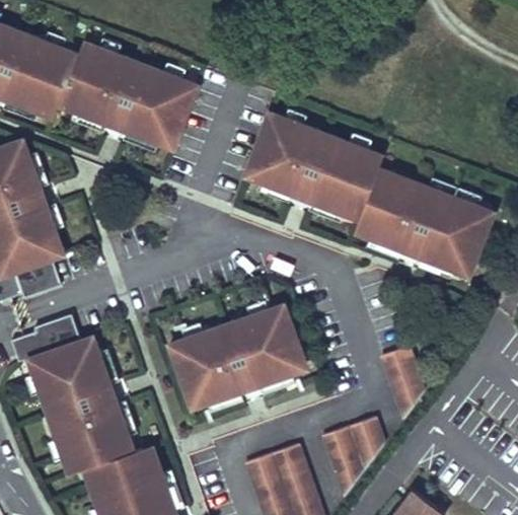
[(64,97),(81,52),(65,46),(65,48),(48,42),(49,39),(0,20),(0,21),(0,64),(3,57),(21,64),(9,97),(31,106),(35,95),(61,105),(64,97)]
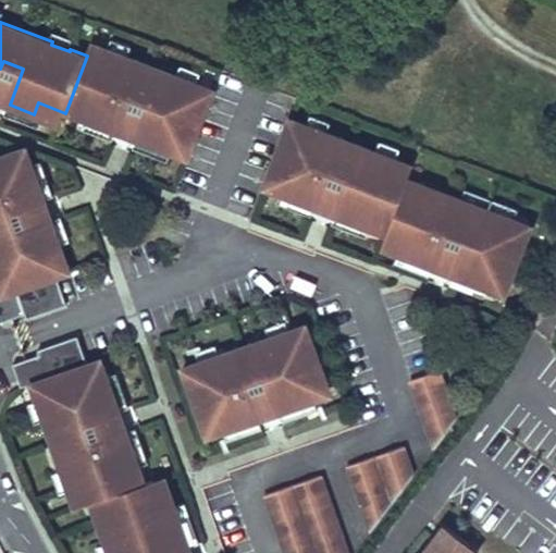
[(51,45),(70,51),(70,49),(71,49),(74,39),(56,32),(52,41),(51,45)]
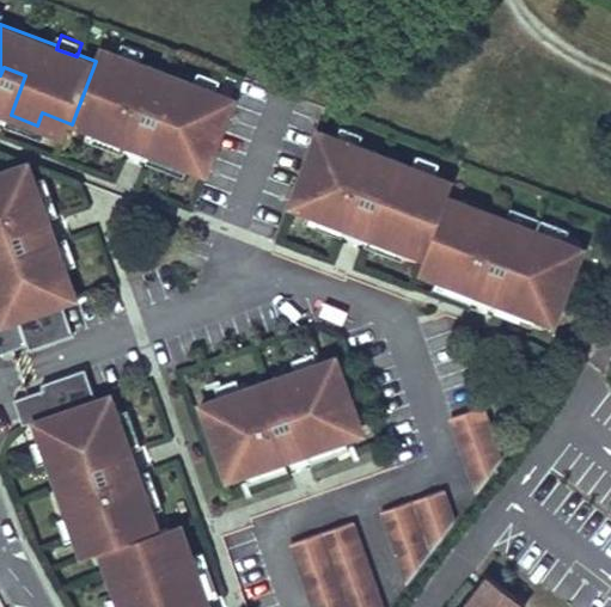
[(117,62),(138,69),(139,67),(142,56),(123,49),(118,60),(117,62)]
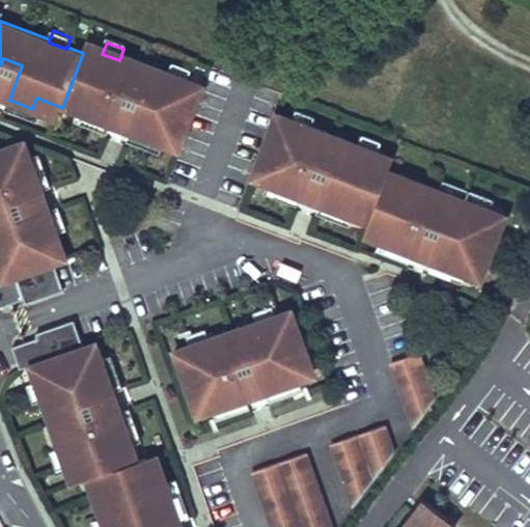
[(120,58),(119,60),(102,54),(103,52),(86,46),(83,53),(65,100),(91,110),(87,121),(110,130),(122,95),(142,103),(130,137),(152,145),(157,135),(165,138),(183,145),(203,90),(187,84),(186,86),(169,79),(170,77),(120,58)]
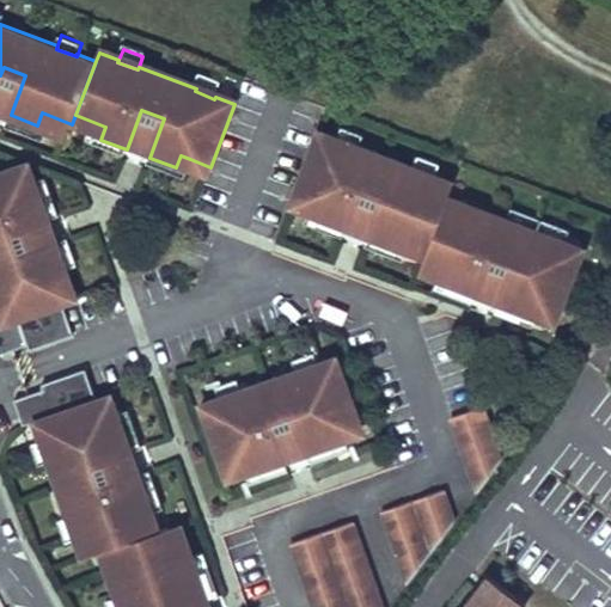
[(4,67),(0,75),(0,110),(11,115),(25,75),(4,67)]
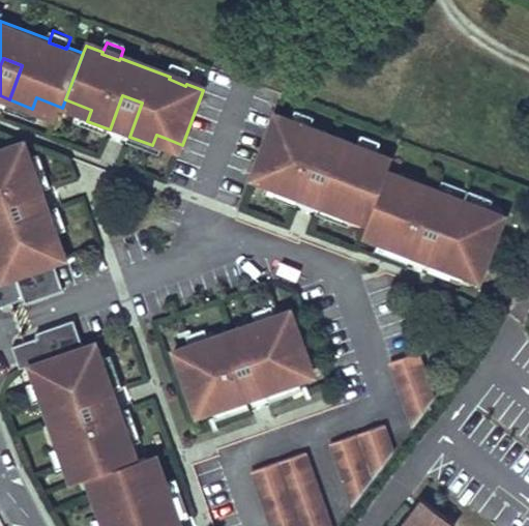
[(169,79),(185,86),(186,84),(186,83),(190,75),(173,67),(170,77),(169,79)]
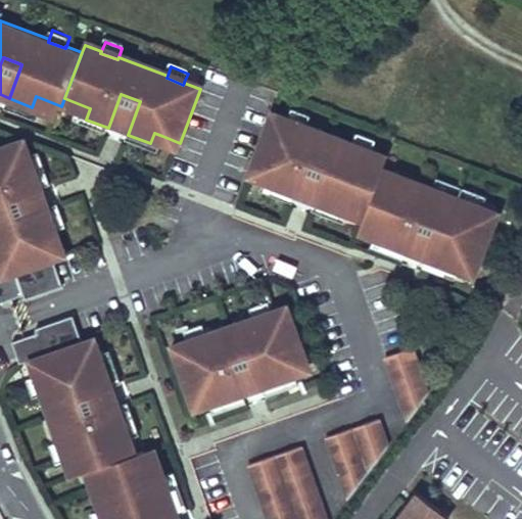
[(121,94),(108,128),(117,131),(128,135),(140,101),(121,94)]
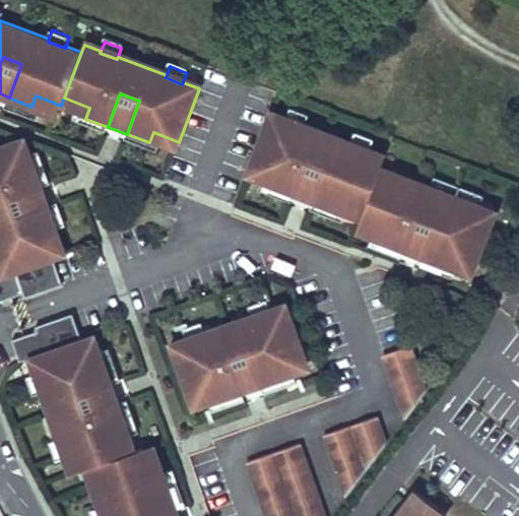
[(31,107),(9,98),(5,107),(37,119),(40,110),(57,116),(60,109),(61,106),(36,95),(31,107)]
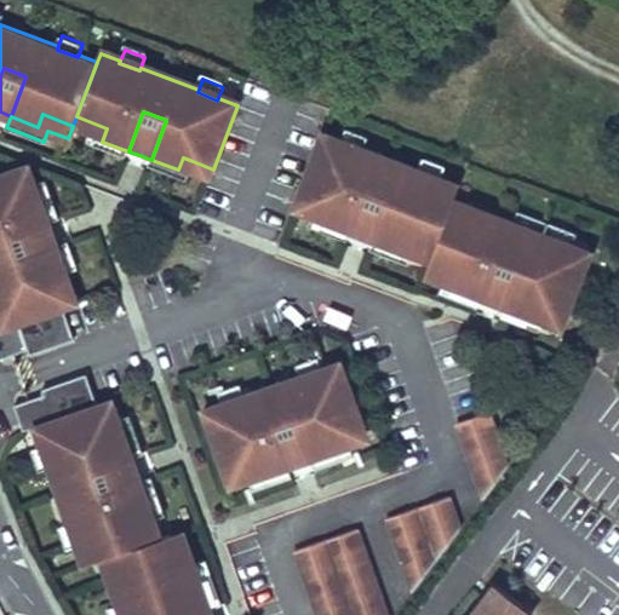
[(124,162),(129,151),(102,142),(107,128),(76,116),(73,126),(72,130),(91,137),(87,148),(124,162)]
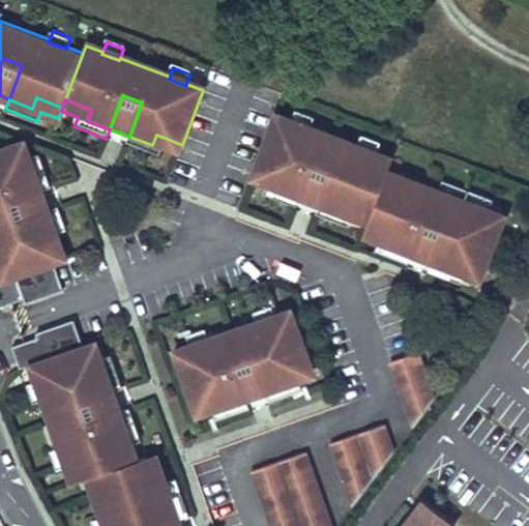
[(292,124),(291,126),(309,133),(310,130),(313,121),(295,114),(292,124)]
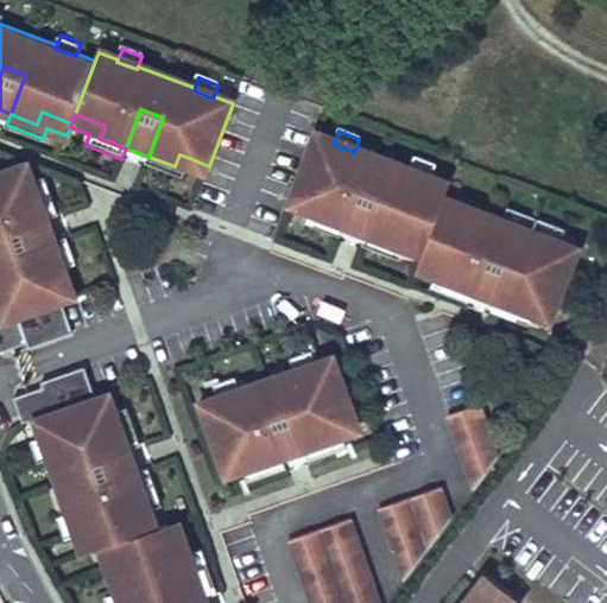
[(335,143),(316,135),(292,197),(321,209),(316,221),(343,232),(358,192),(380,201),(366,240),(392,249),(397,237),(427,248),(422,261),(421,265),(449,277),(444,289),(470,299),(486,260),(509,268),(493,308),(519,317),(524,305),(554,316),(579,253),(560,246),(558,249),(533,240),(535,236),(487,219),(487,221),(462,213),(463,209),(444,202),(450,186),(431,179),(430,182),(410,173),(411,171),(355,150),(354,152),(334,145),(335,143)]
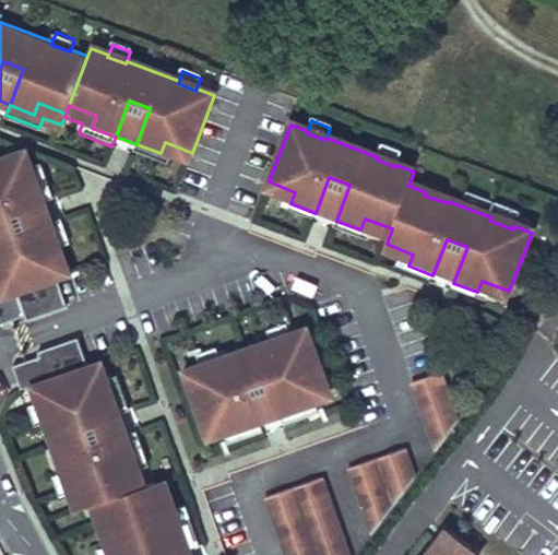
[(161,153),(137,144),(132,154),(166,167),(169,157),(188,164),(192,153),(174,145),(165,142),(161,153)]
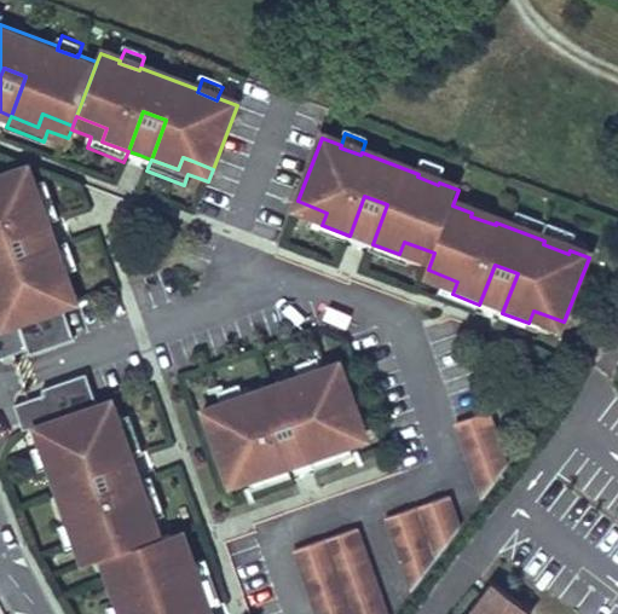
[(38,193),(47,220),(58,216),(45,180),(34,184),(27,163),(13,168),(24,198),(38,193)]
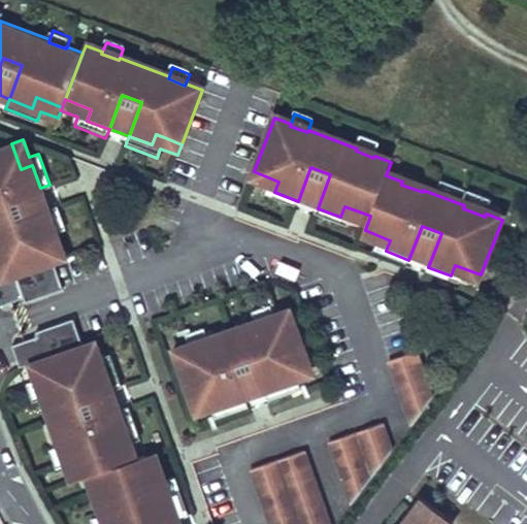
[(377,145),(361,139),(357,149),(356,151),(373,158),(374,156),(377,145)]
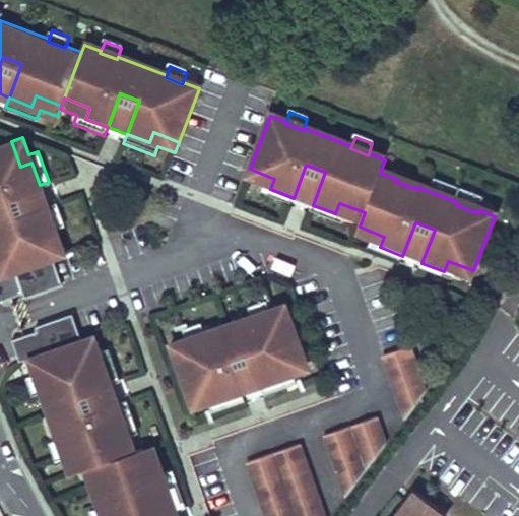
[(15,270),(52,257),(53,257),(44,232),(55,228),(47,205),(13,217),(6,198),(40,185),(31,163),(20,167),(11,141),(0,145),(0,276),(15,270)]
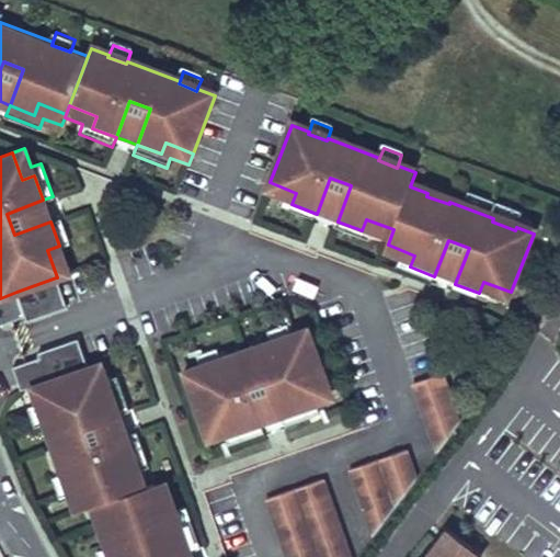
[(327,217),(338,222),(351,185),(330,178),(317,214),(327,217)]
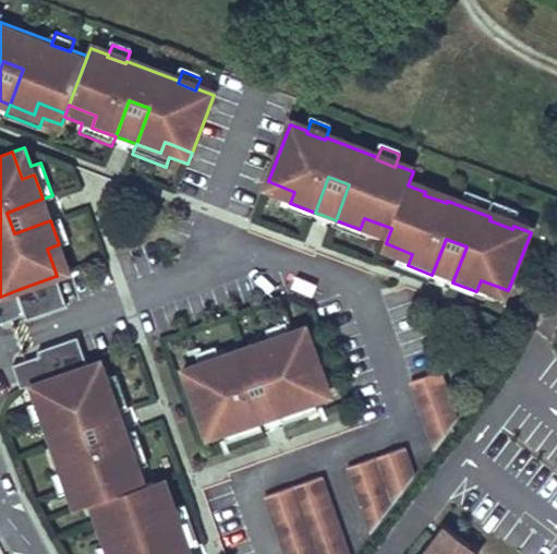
[(311,221),(315,213),(290,203),(294,192),(268,181),(264,193),(281,200),(278,209),(311,221)]
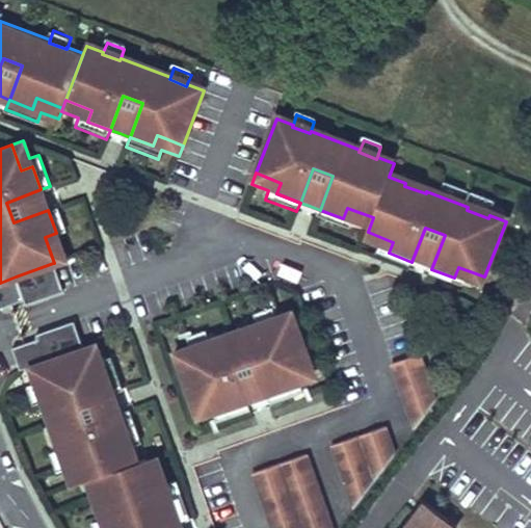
[(430,182),(408,174),(405,183),(404,186),(426,193),(426,191),(430,182)]
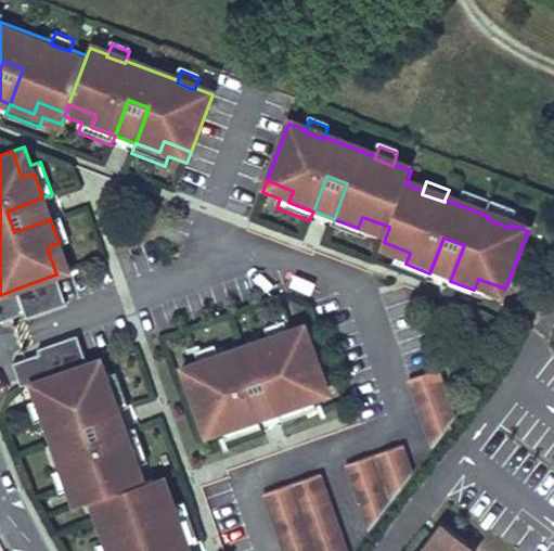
[(47,208),(42,197),(7,212),(14,232),(50,219),(47,208)]
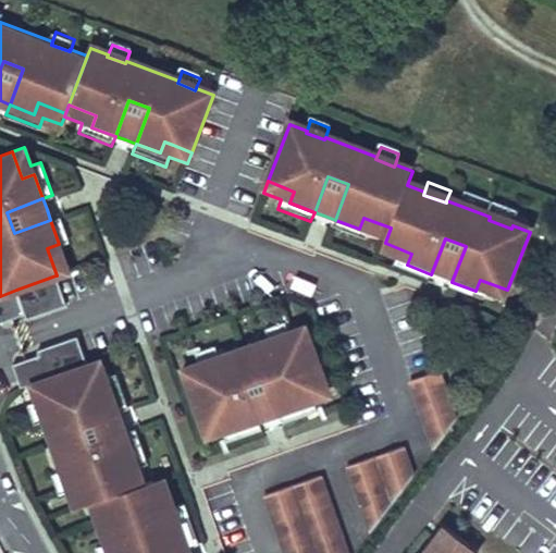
[(516,216),(493,207),(490,217),(489,220),(511,229),(513,225),(516,216)]
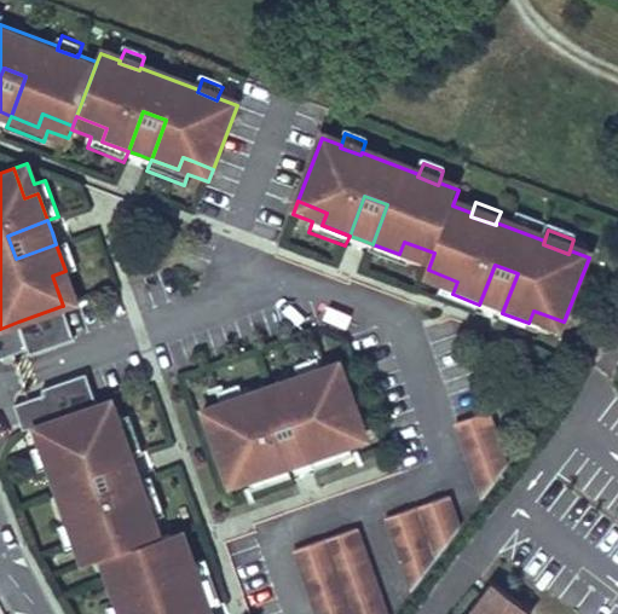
[(67,239),(56,244),(65,271),(76,267),(67,239)]
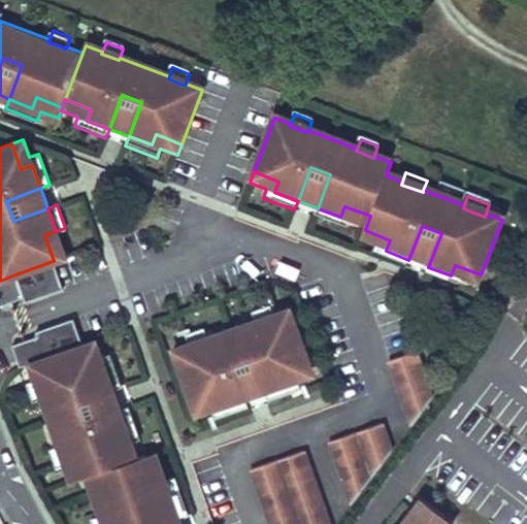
[(349,220),(366,227),(370,216),(344,206),(340,217),(318,208),(314,218),(346,229),(349,220)]
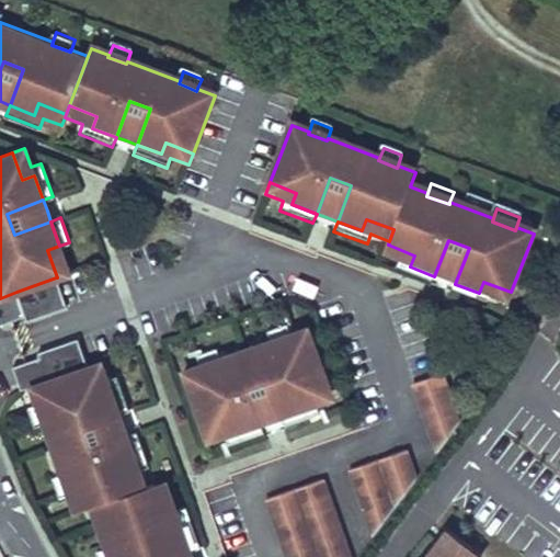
[(469,248),(448,240),(434,276),(444,280),(455,284),(469,248)]
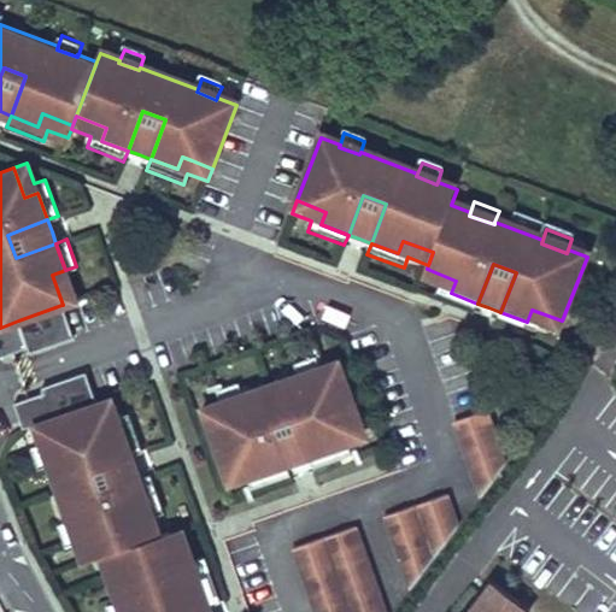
[(456,281),(427,269),(422,282),(441,289),(438,300),(474,313),(477,304),(451,293),(456,281)]
